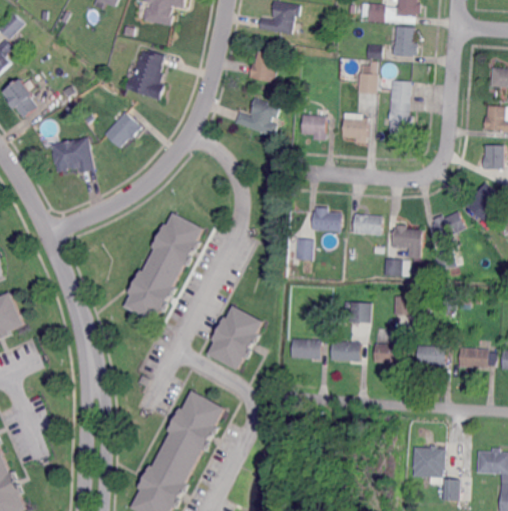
[(113,7),(116,0),(91,0),(89,5),(100,9),(103,3),(113,7)]
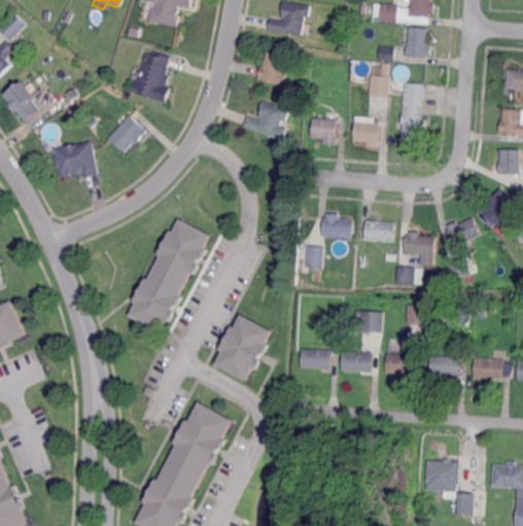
[(189,0),(187,9),(175,7),(174,9),(176,9),(174,18),(176,18),(174,28),(146,23),(149,9),(153,10),(154,0),(189,0)]
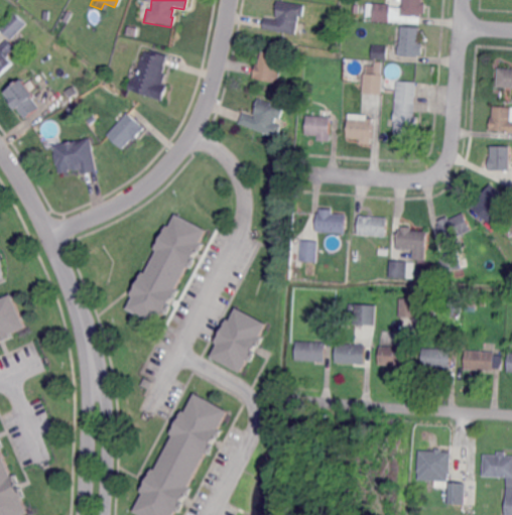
[(423,14),(419,14),(419,18),(411,18),(410,22),(370,20),(370,17),(364,17),(365,3),(388,4),(388,7),(399,8),(399,6),(401,6),(401,0),(420,0),(420,4),(423,4),(423,14)]
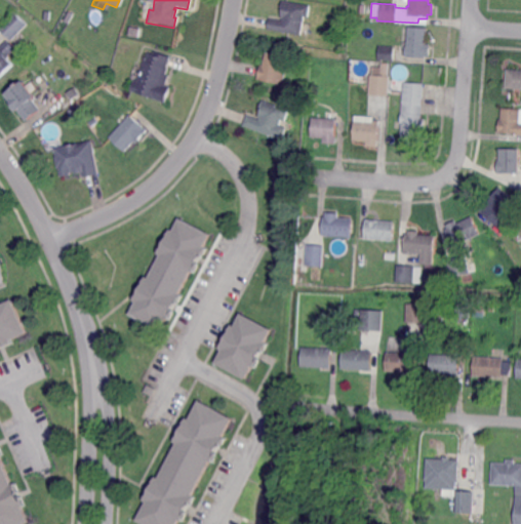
[(305,16),(303,15),(299,34),(267,29),(268,18),(280,21),(281,17),(279,17),(282,1),(307,5),(305,16)]
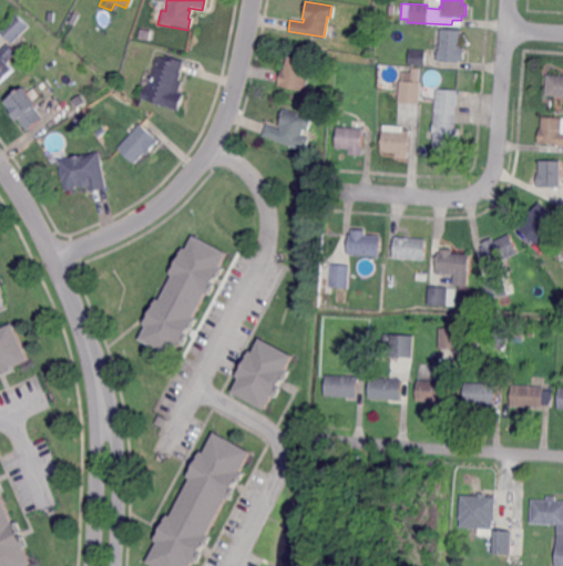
[(70,27),(64,23),(70,13),(75,17),(70,27)]
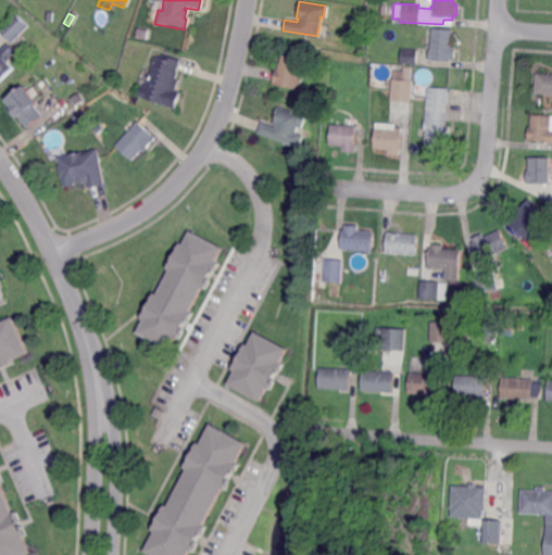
[(8,45),(0,37),(0,26),(12,14),(25,27),(8,45)]
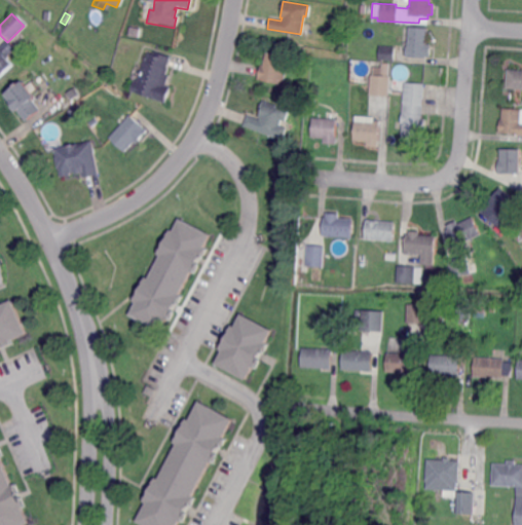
[(427,58),(424,57),(423,59),(404,58),(405,47),(406,47),(408,27),(426,29),(425,44),(429,45),(427,58)]
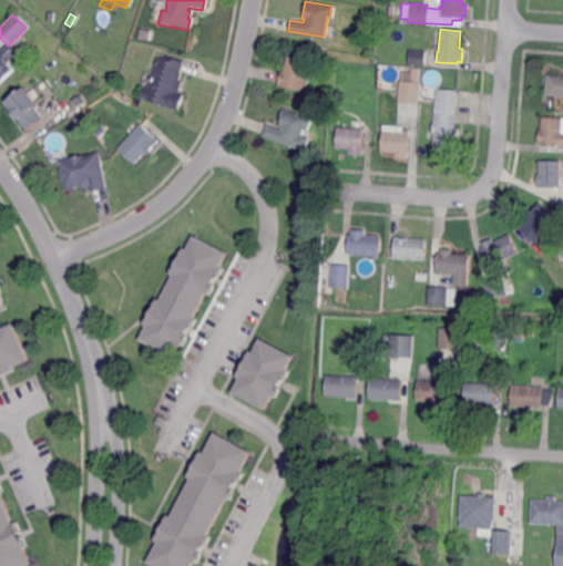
[(146,42),(136,40),(137,30),(149,32),(146,42)]
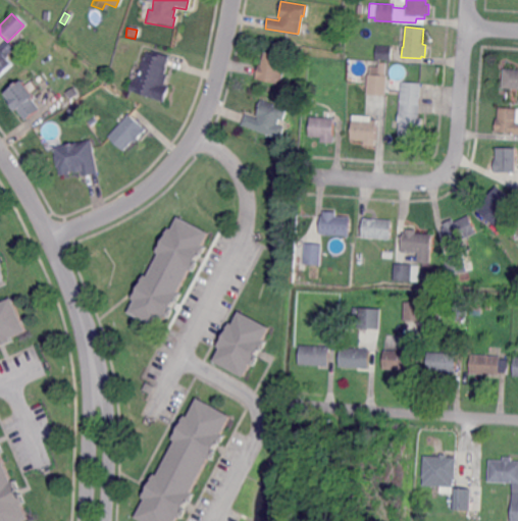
[(27,47),(18,40),(26,33),(33,40),(27,47)]
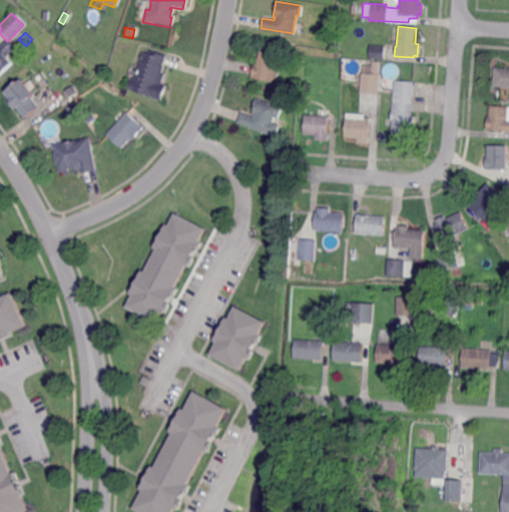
[(274,80),(249,76),(252,63),(255,63),(257,51),(260,52),(262,45),(280,48),(274,80)]
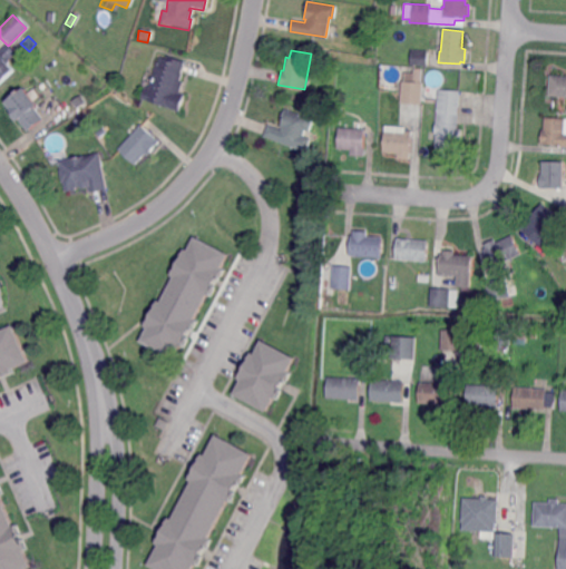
[(426,68),(409,66),(410,50),(427,51),(426,68)]
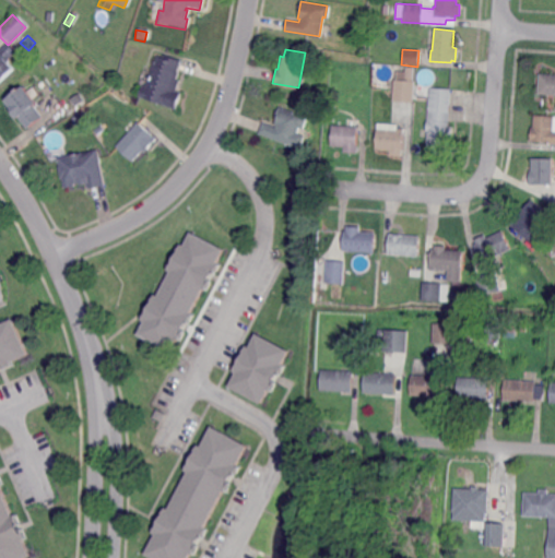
[(179,60),(176,70),(177,71),(175,79),(178,80),(174,90),(179,92),(174,108),(138,96),(140,86),(144,88),(153,62),(154,63),(156,57),(161,58),(162,54),(179,60)]
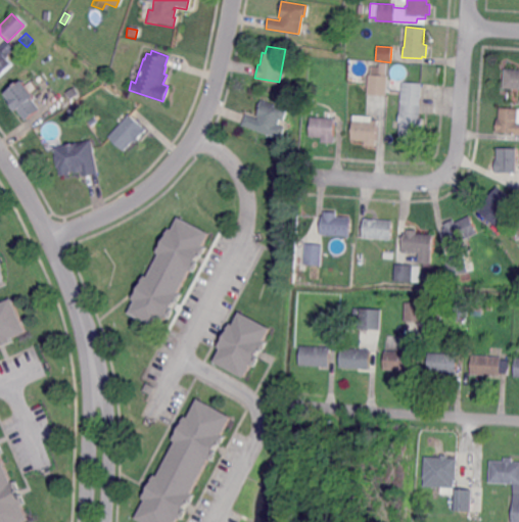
[(0,52),(10,63),(0,73),(0,52)]
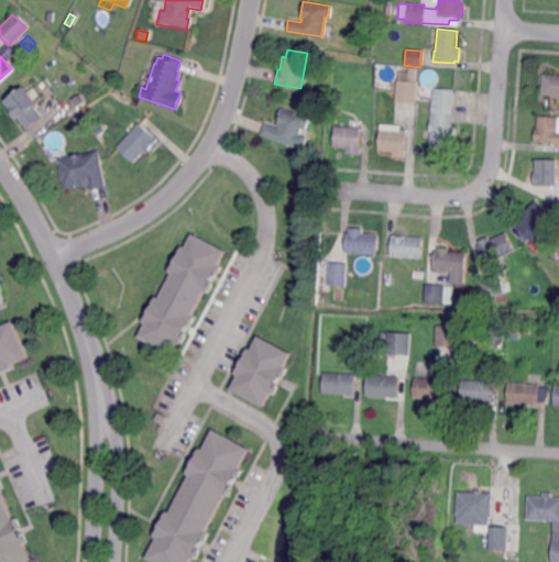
[(402,81),(415,83),(414,103),(394,102),(395,81),(396,81),(397,73),(403,73),(402,81)]
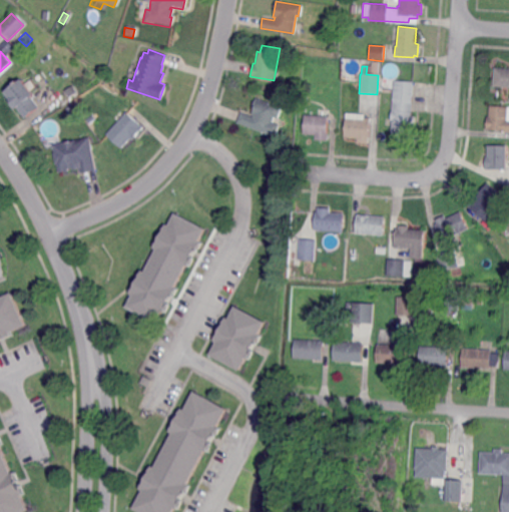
[(508,87),(492,86),(493,68),(508,69),(508,87)]
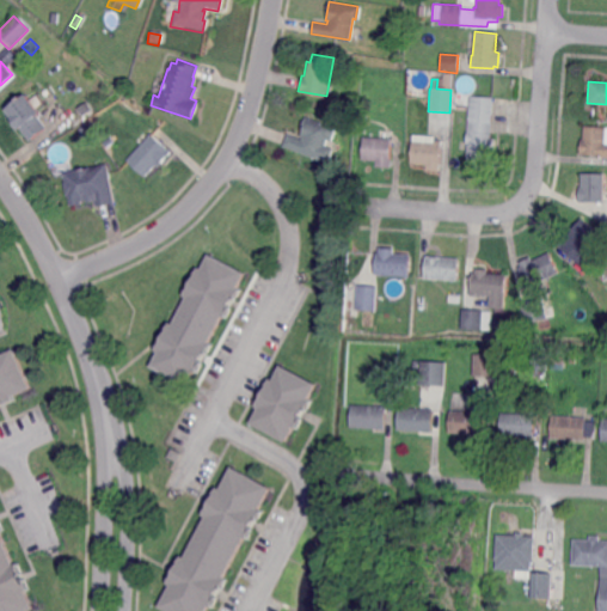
[(44,127),(28,139),(19,127),(17,128),(2,108),(23,93),(37,112),(35,114),(44,127)]
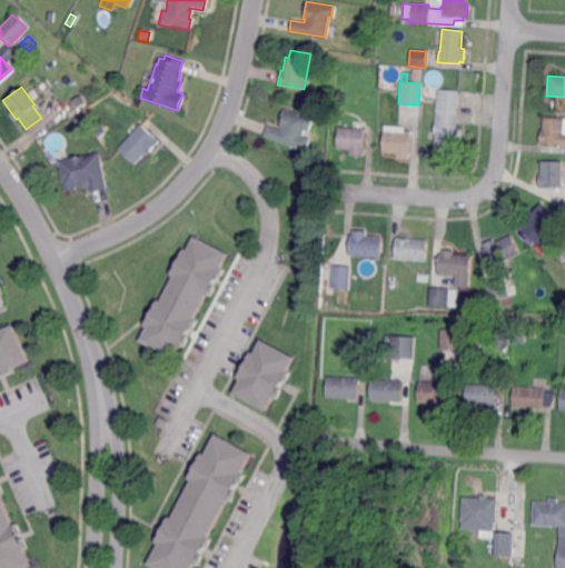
[(458,140),(454,140),(453,157),(433,156),(435,135),(432,135),(435,90),(457,91),(455,129),(459,129),(458,140)]
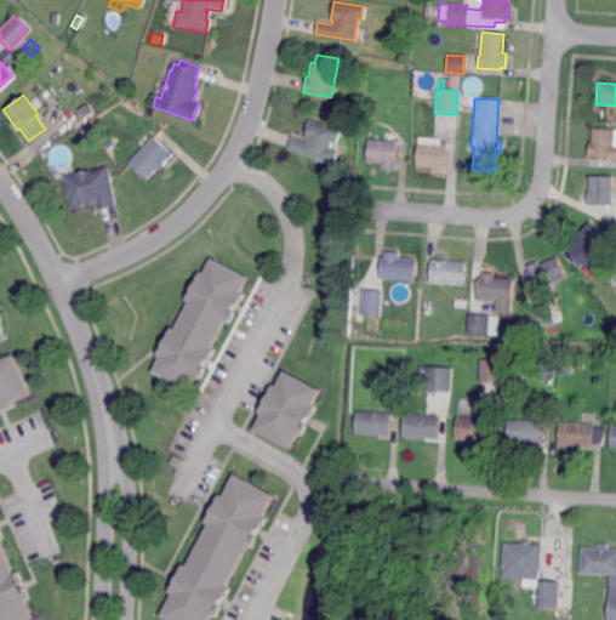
[(334,142),(330,141),(328,148),(336,151),(332,163),(323,159),(323,160),(287,148),(291,137),(303,141),(304,138),(302,137),(309,119),(338,130),(334,142)]
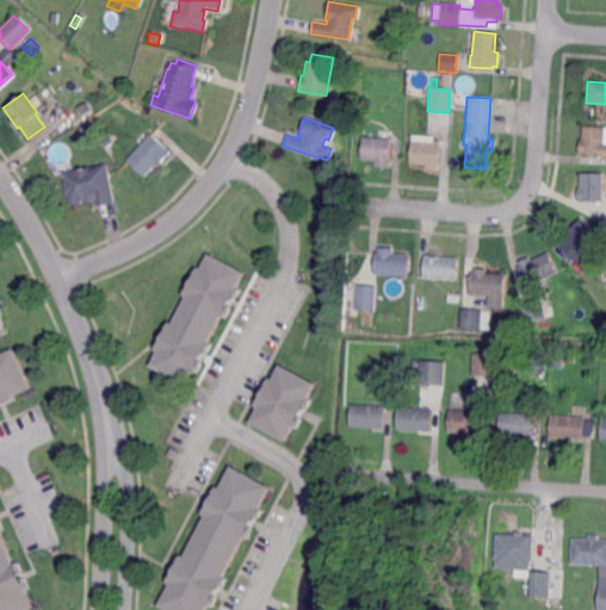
[(603,145),(605,145),(605,158),(576,156),(577,140),(580,140),(581,127),(604,128),(603,145)]
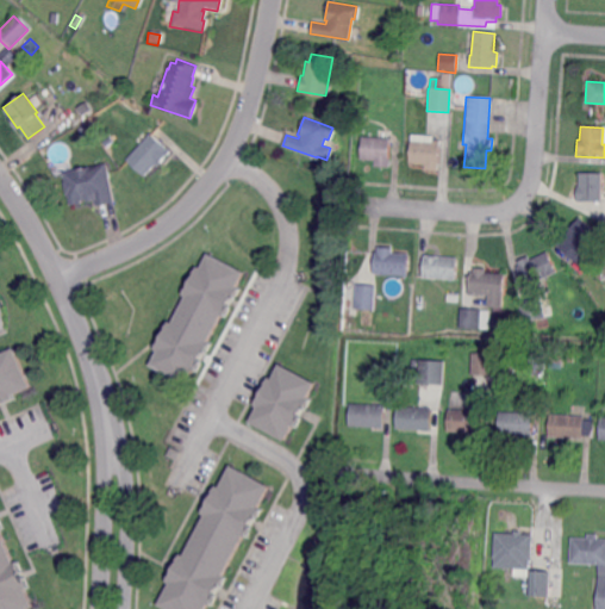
[(154,168),(151,166),(141,178),(123,162),(147,135),(167,154),(154,168)]
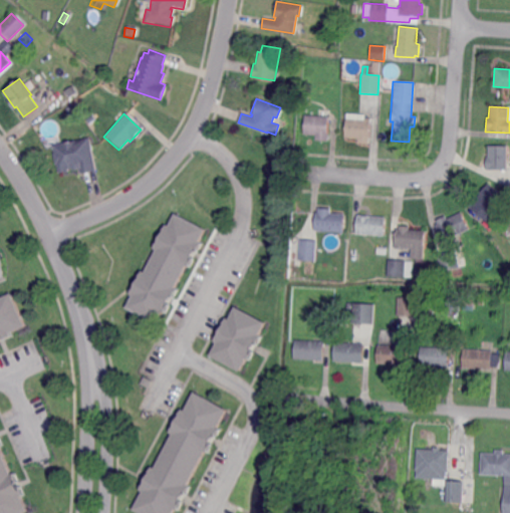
[(367,140),(342,138),(344,118),(354,119),(355,114),(363,115),(362,118),(369,118),(367,140)]
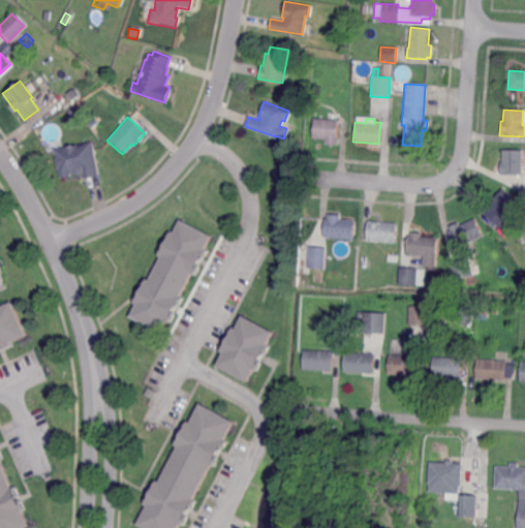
[(336,146),(323,145),(323,140),(311,138),(312,119),(337,121),(336,146)]
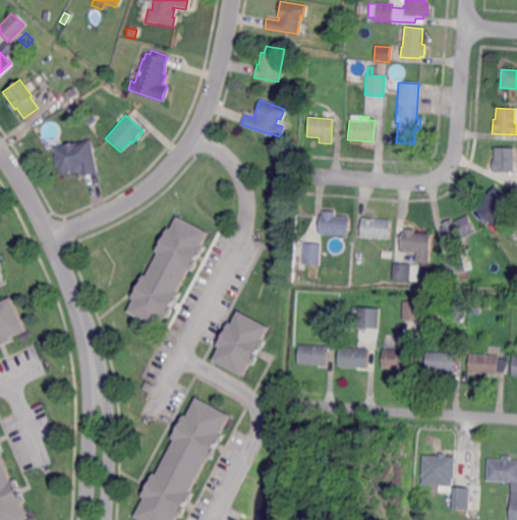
[(94,172),(80,174),(79,169),(58,173),(54,146),(89,139),(94,172)]
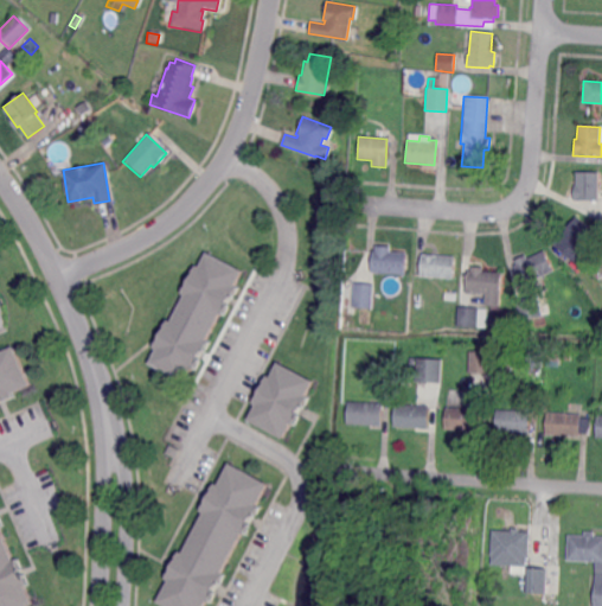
[(597,201),(576,201),(576,199),(572,199),(572,186),(575,186),(575,172),(597,172),(597,201)]
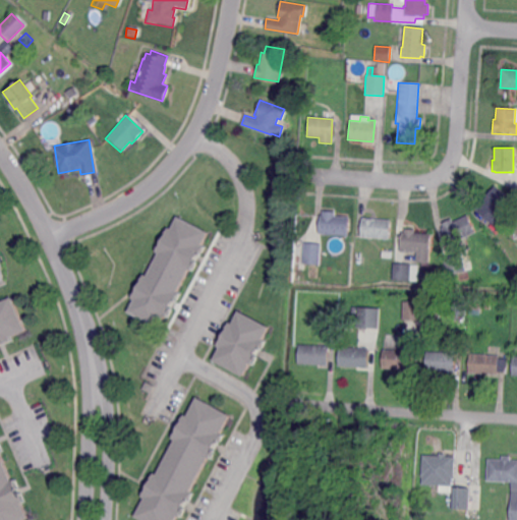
[(516,207),(506,221),(499,216),(492,225),(475,211),(483,201),(482,200),(494,186),(516,205),(516,207)]
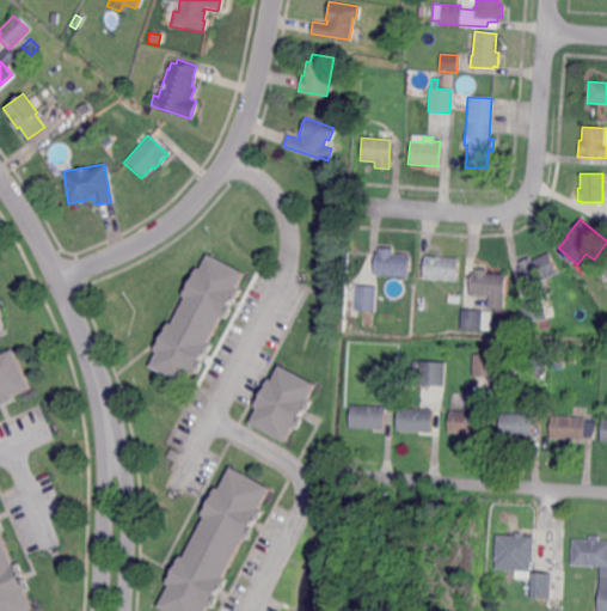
[(392,255),(409,256),(406,277),(373,275),(374,254),(376,254),(376,249),(392,250),(392,255)]
